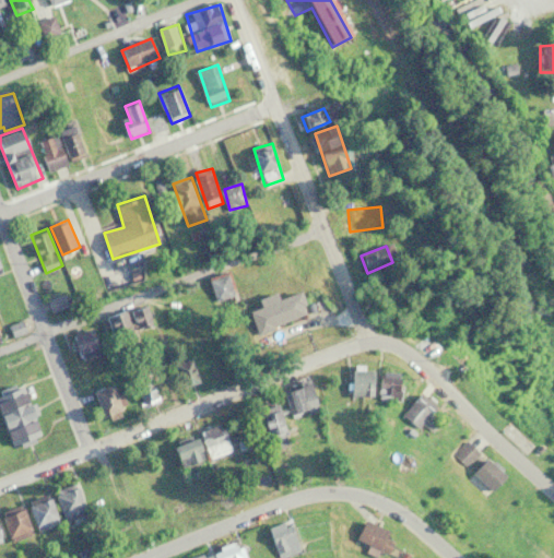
[(220,303),(239,296),(232,272),(212,279),(220,303)]
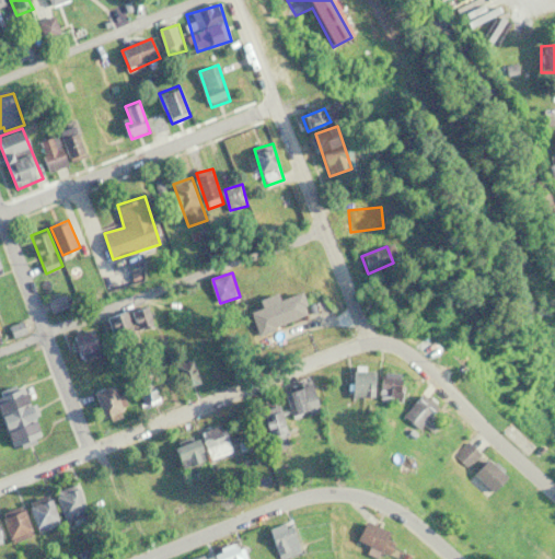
[(310,316),(301,291),(255,305),(263,332),(310,316)]
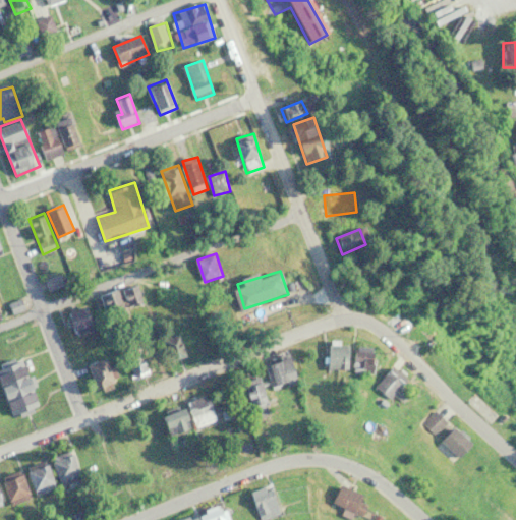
[(103,294),(109,315),(146,305),(139,283),(103,294)]
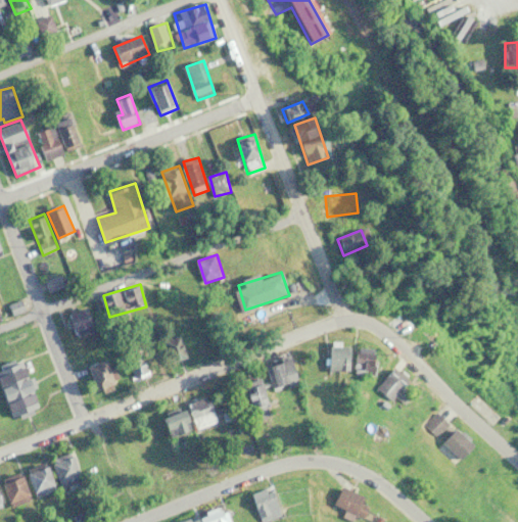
[(189,356),(181,335),(165,341),(173,362),(189,356)]
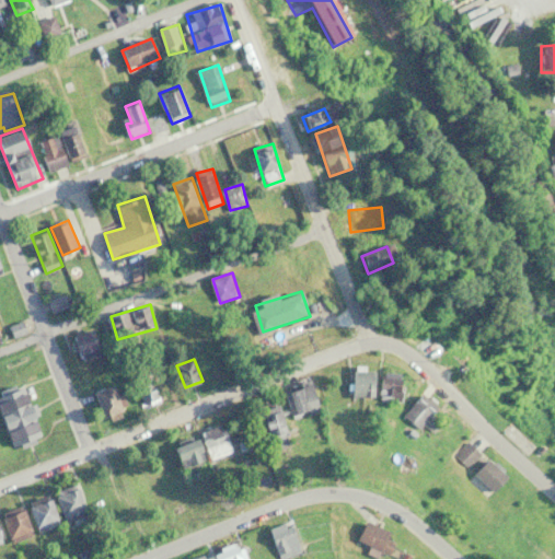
[(354,397),(376,397),(376,371),(354,371),(354,397)]
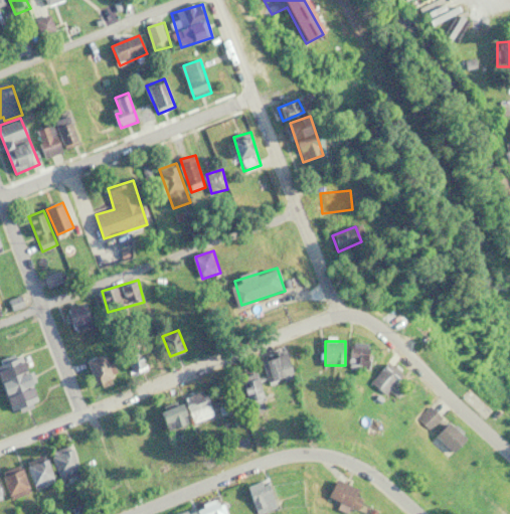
[(369,367),(369,343),(350,343),(350,367),(369,367)]
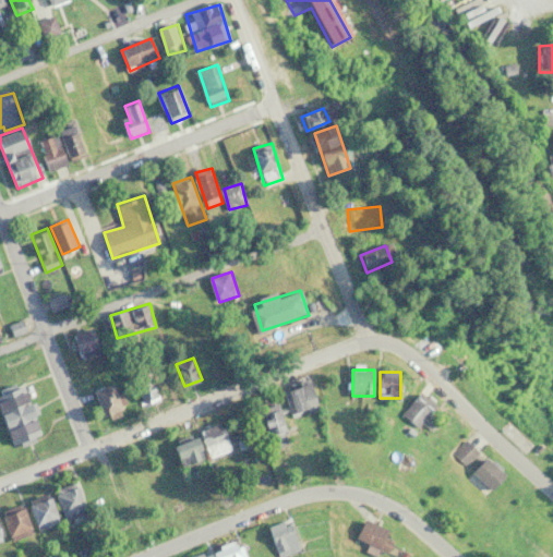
[(158,399),(154,376),(142,379),(146,401),(158,399)]
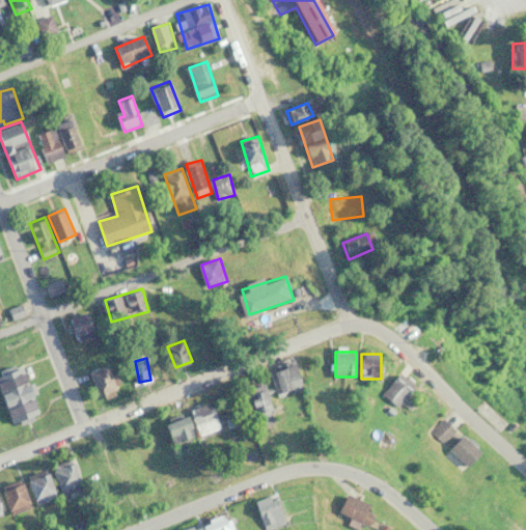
[(304,388),(295,361),(271,369),(281,397),(304,388)]
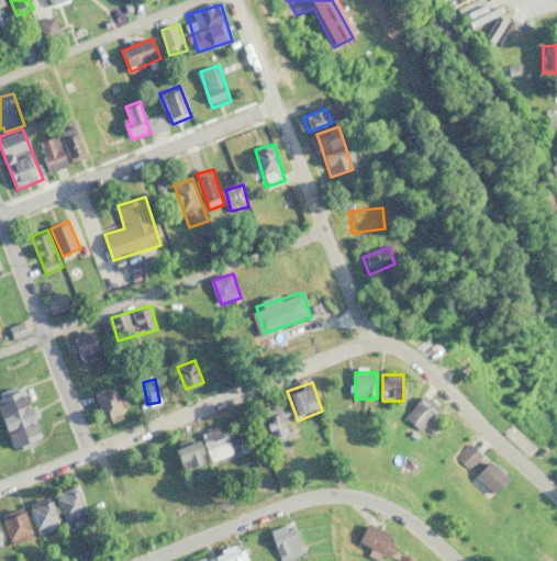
[(96,394),(107,421),(126,412),(115,385),(96,394)]
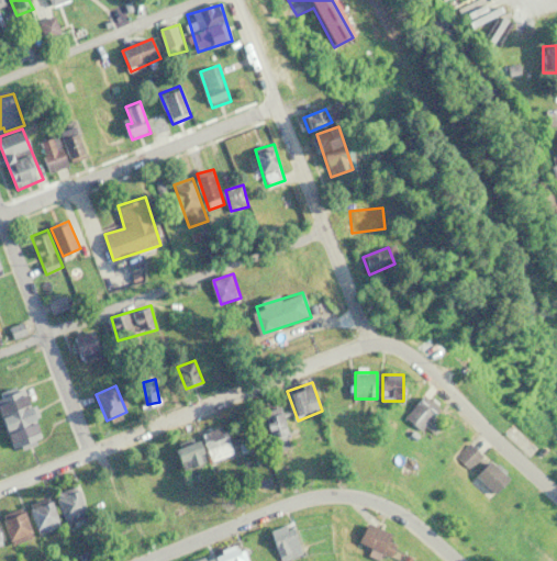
[(0,410),(14,452),(44,442),(26,390),(0,399),(0,410)]
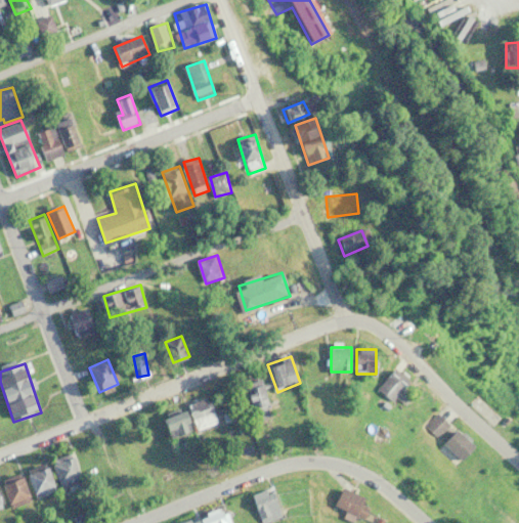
[(394,402),(407,385),(392,373),(378,390),(394,402)]
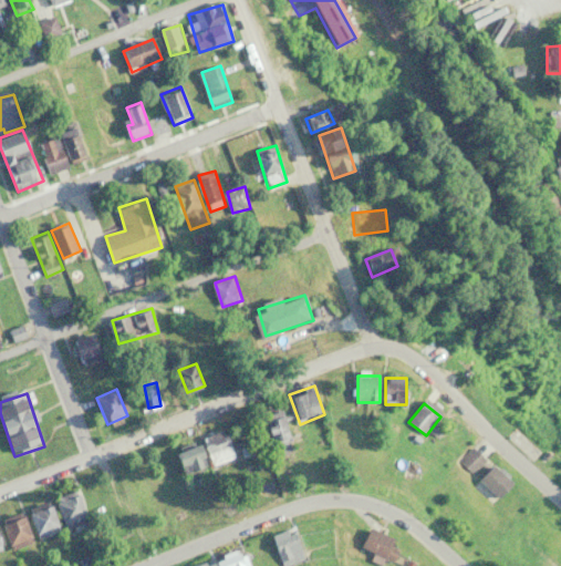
[(279,459),(297,452),(282,409),(263,414),(279,459)]
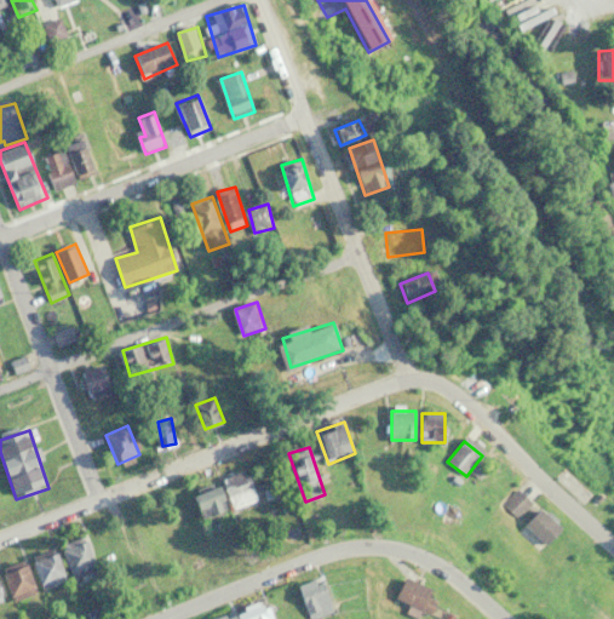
[(259,503),(250,471),(227,480),(236,510),(259,503)]
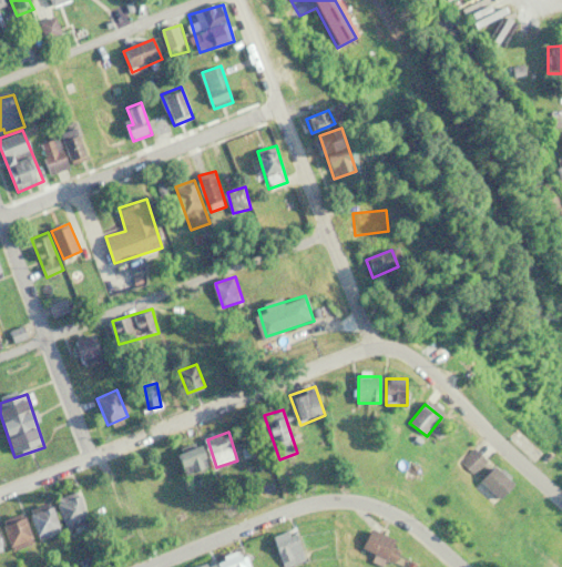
[(210,465),(201,444),(176,454),(186,475),(210,465)]
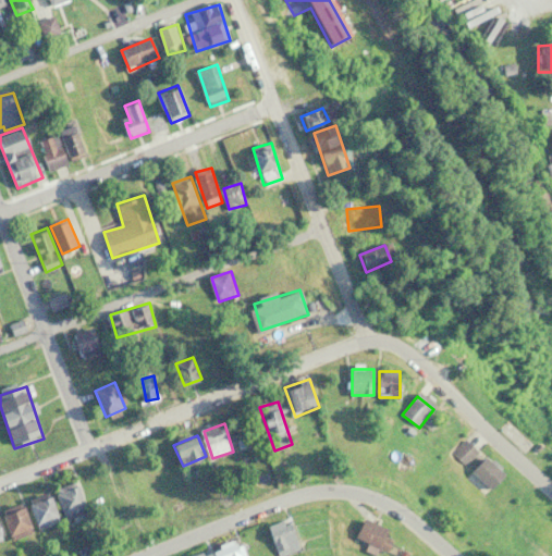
[(468,467),(481,454),(468,440),(454,454),(468,467)]
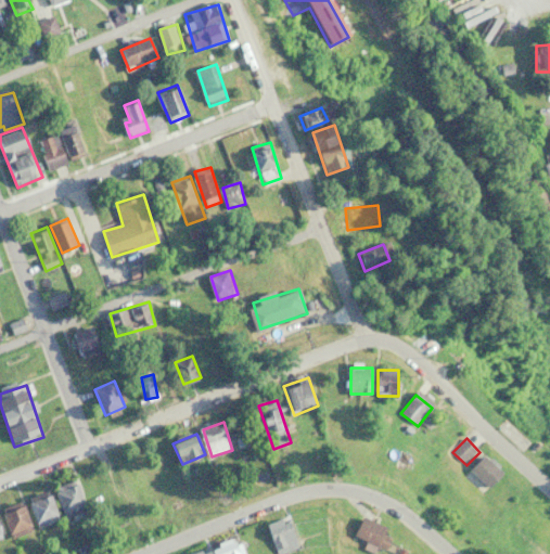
[(504,474),(486,455),(469,473),(487,491),(504,474)]
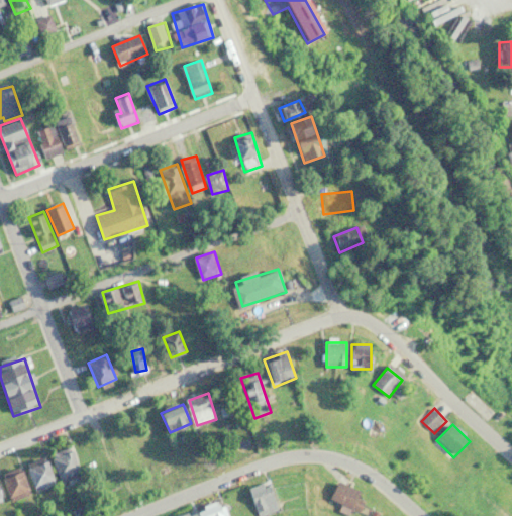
[(64,484),(85,474),(72,446),(52,455),(64,484)]
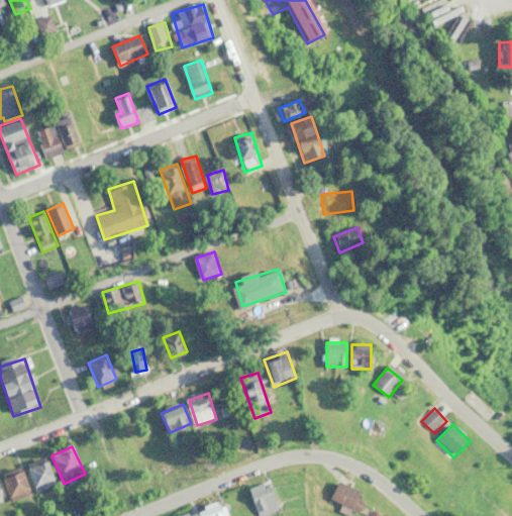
[(47,457),(27,466),(38,493),(58,486),(47,457)]
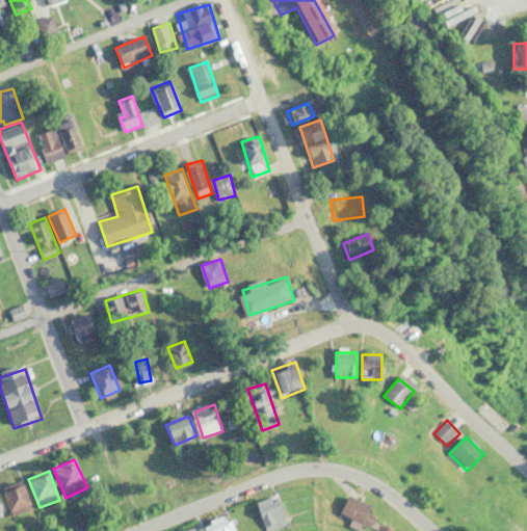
[(15,516),(35,508),(23,479),(3,487),(15,516)]
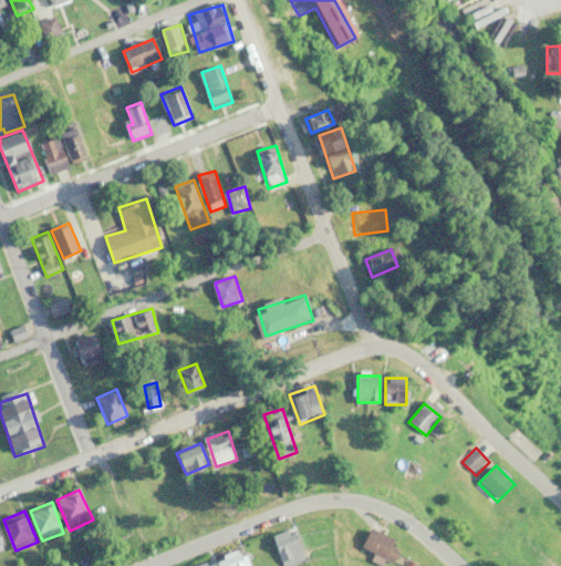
[(294,565),(308,561),(294,527),(273,536),(286,565),(294,565)]
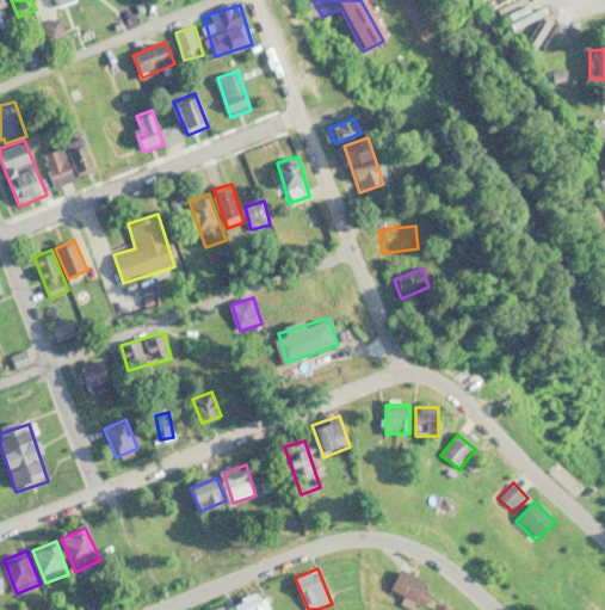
[(437,609),(444,595),(399,572),(389,592),(426,609),(437,609)]
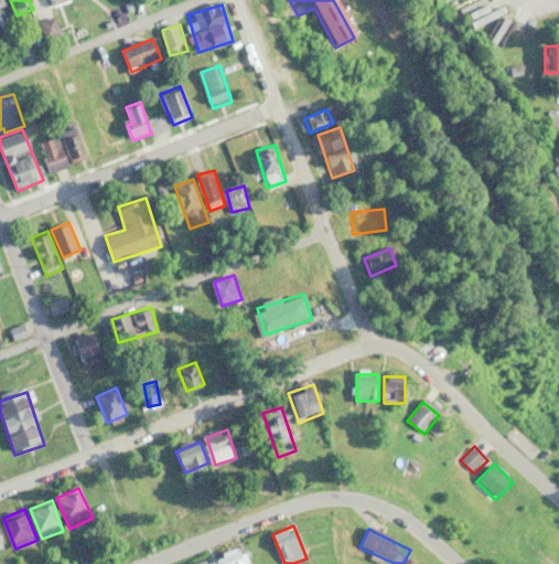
[(250,563),(246,550),(204,563),(250,563)]
